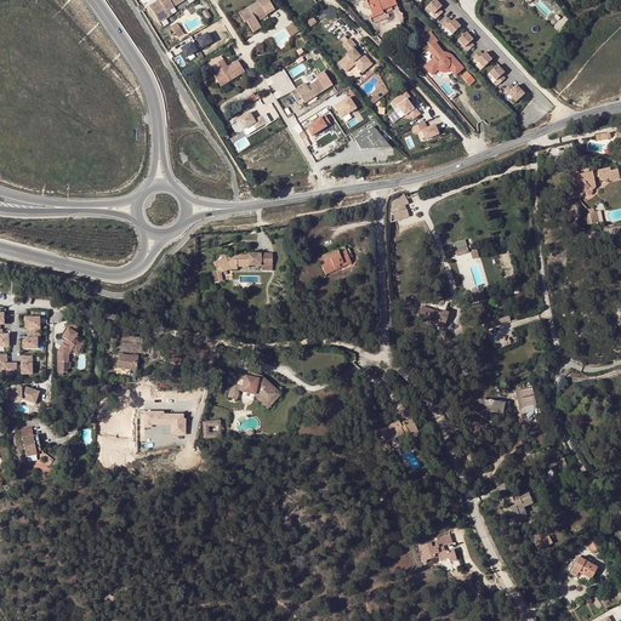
[(160,0),(149,7),(159,23),(170,17),(166,12),(169,11),(184,0),(160,0)]
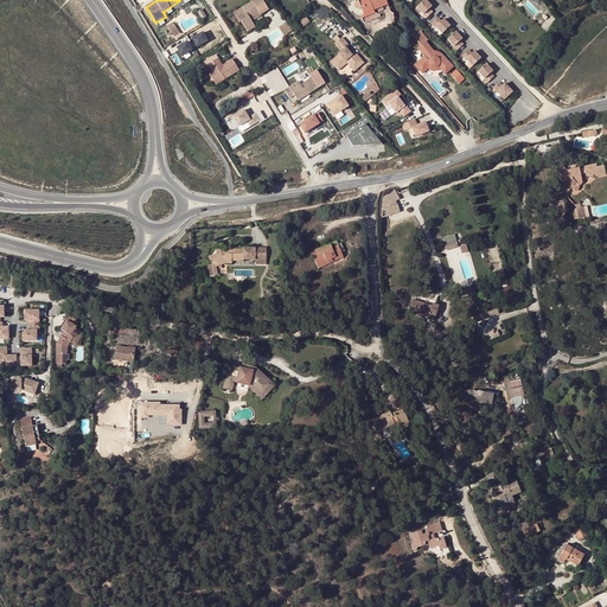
[(254,0),(236,13),(249,32),(256,27),(251,20),(249,17),(251,16),(251,17),(260,12),(261,14),(269,10),(262,0),(254,0)]
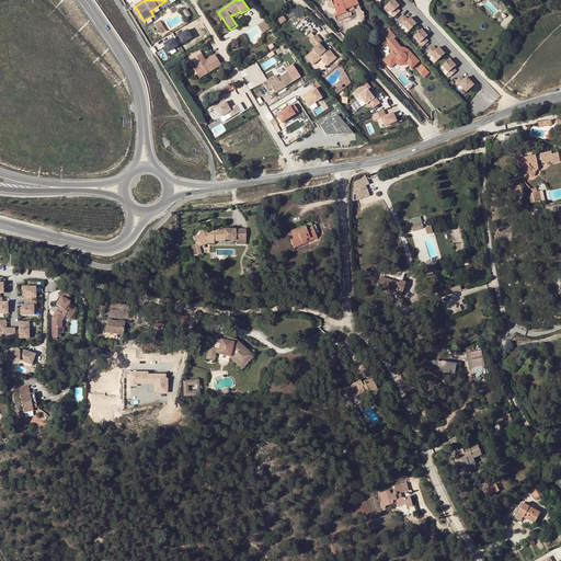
[(333,14),(336,21),(352,15),(350,11),(354,9),(353,7),(353,6),(357,3),(356,0),(332,0),(329,2),(328,3),(327,4),(327,6),(328,8),(329,9),(331,9),(333,9),(333,8),(335,13),(333,14)]
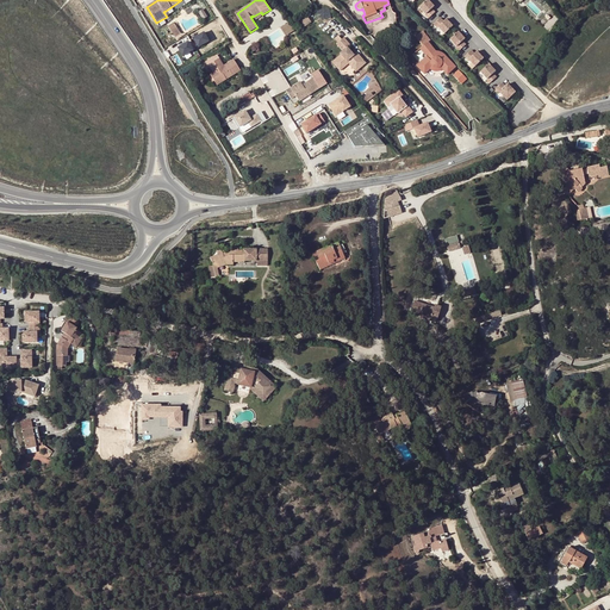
[(436,6),(429,0),(425,0),(418,10),(429,19),(435,13),(431,10),(436,6)]
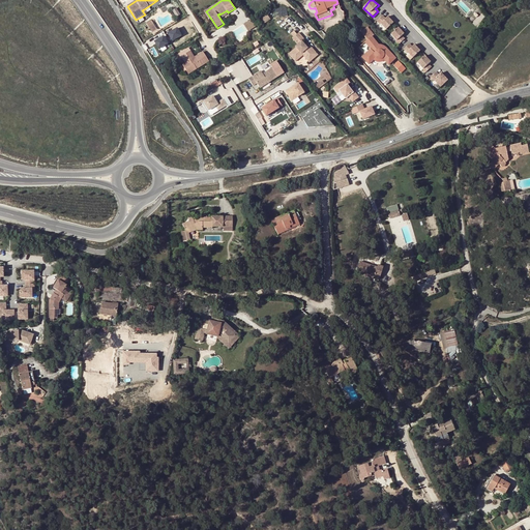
[(270,19),(266,13),(260,19),(264,24),(270,19)]
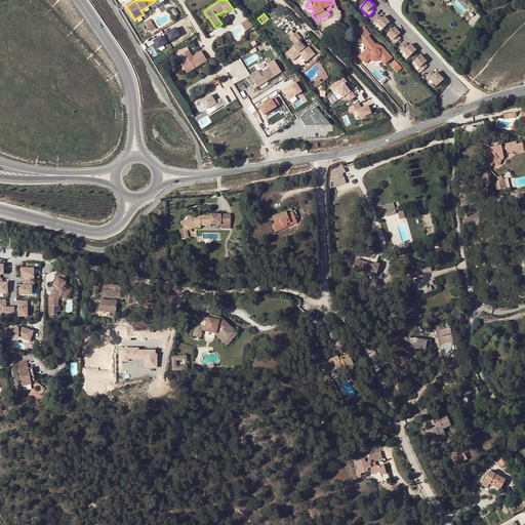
[(381,30),(391,23),(385,15),(381,17),(379,15),(373,21),(381,30)]
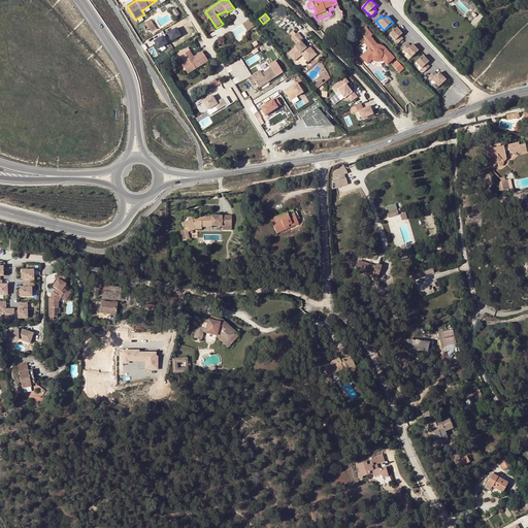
[(151,21),(145,24),(152,33),(157,29),(151,21)]
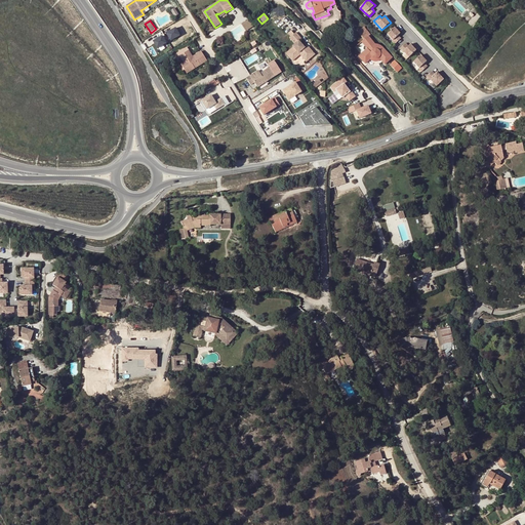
[(249,21),(243,25),(246,31),(252,27),(249,21)]
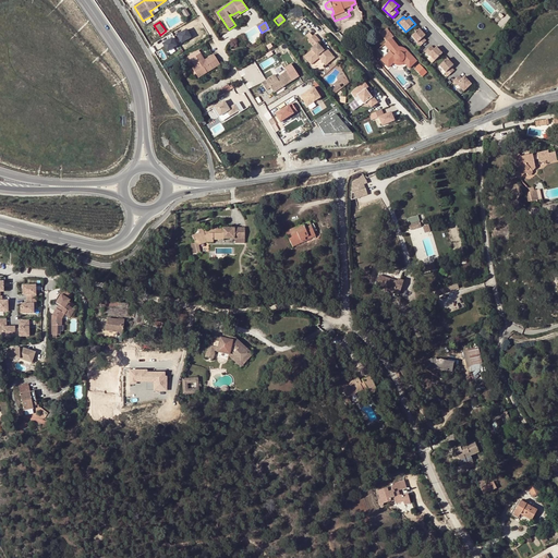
[(393,37),(387,28),(380,33),(387,41),(391,38),(393,37)]
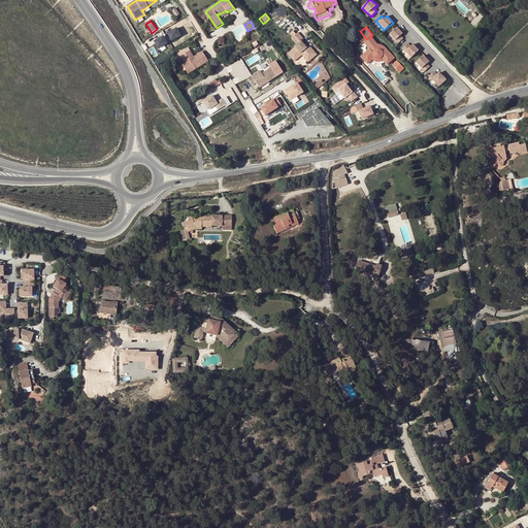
[(398,44),(403,39),(400,37),(404,33),(397,27),(389,35),(398,44)]
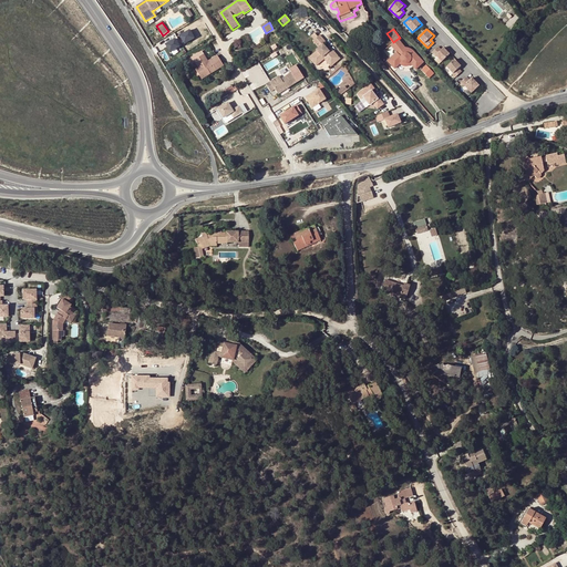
[(189,30),(179,35),(184,43),(194,38),(189,30)]
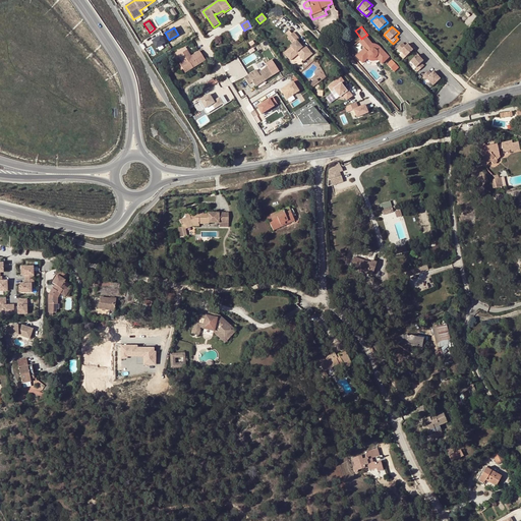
[(291,47),(283,53),(290,61),(298,55),(300,53),(306,60),(313,54),(305,45),(302,47),(297,41),(299,39),(294,32),(292,34),(289,37),(287,38),(292,44),(290,46),(291,47)]
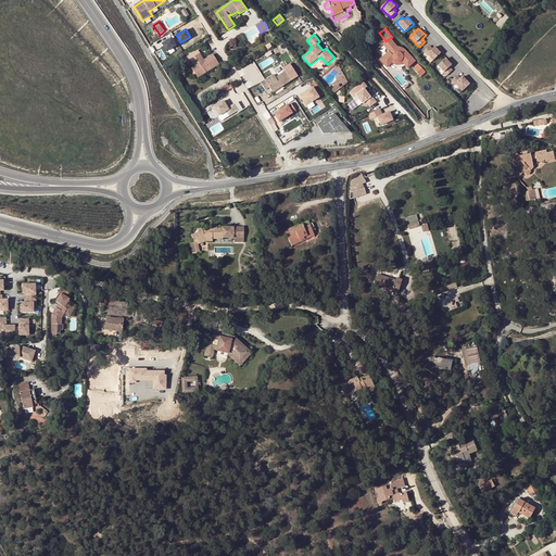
[(176,46),(172,38),(162,43),(167,51),(176,46)]
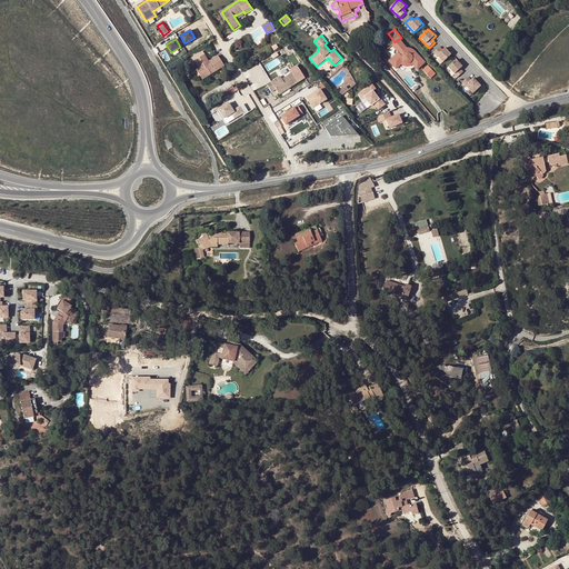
[(418,69),(426,62),(413,49),(407,47),(399,39),(395,42),(391,45),(398,52),(388,61),(396,70),(401,65),(403,66),(411,66),(413,63),(418,69)]
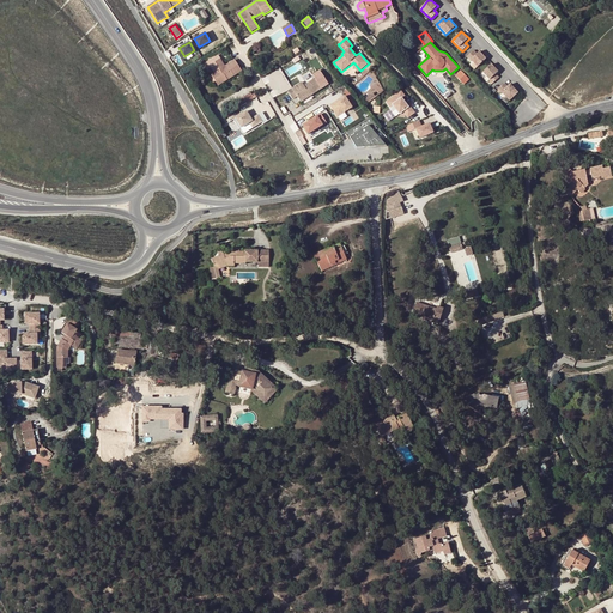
[(478,68),(489,59),(480,50),(477,54),(473,50),(467,56),(478,68)]
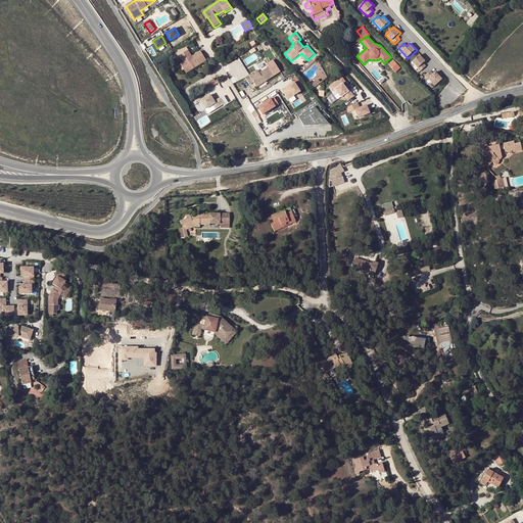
[(180,63),(183,68),(191,63),(194,68),(206,60),(200,51),(192,56),(186,47),(176,53),(178,56),(179,56),(183,62),(180,63)]
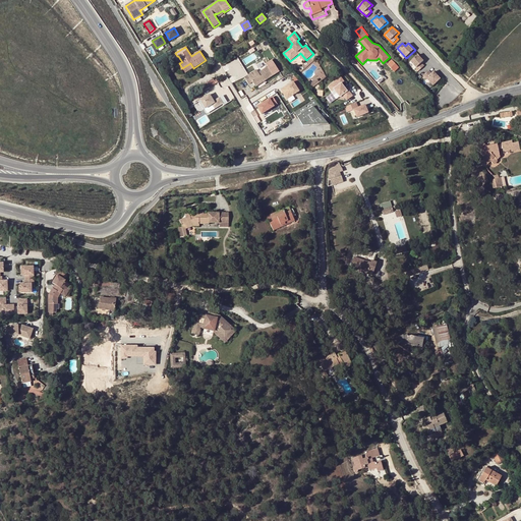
[(300,53),(298,55),(304,62),(306,60),(300,53)]
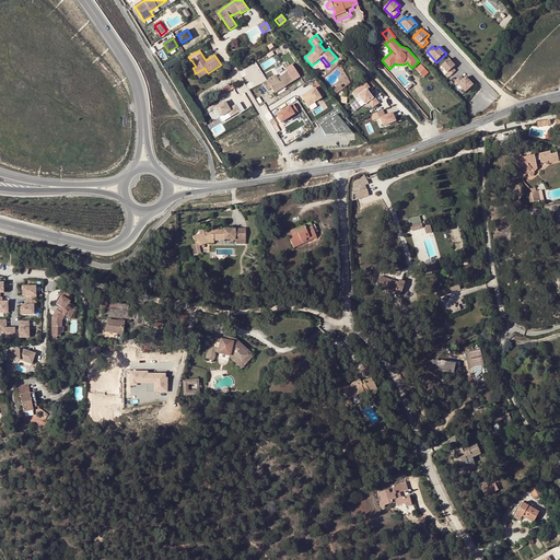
[(450,76),(455,70),(452,68),(455,65),(448,58),(440,67),(450,76)]
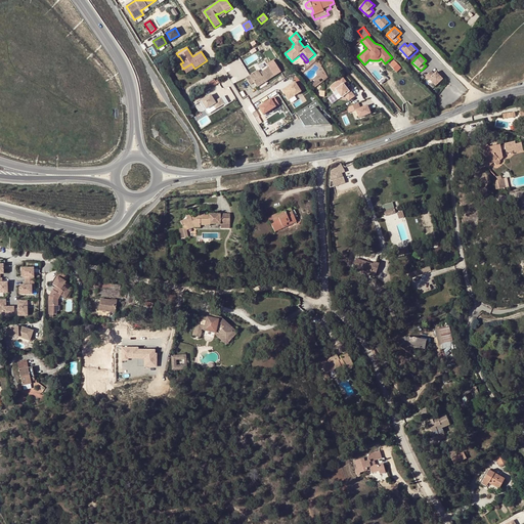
[(250,75),(246,78),(250,84),(254,82),(256,85),(264,80),(266,79),(266,80),(270,78),(269,77),(273,74),(274,75),(280,72),(273,59),(267,63),(269,67),(260,73),(258,70),(250,75)]
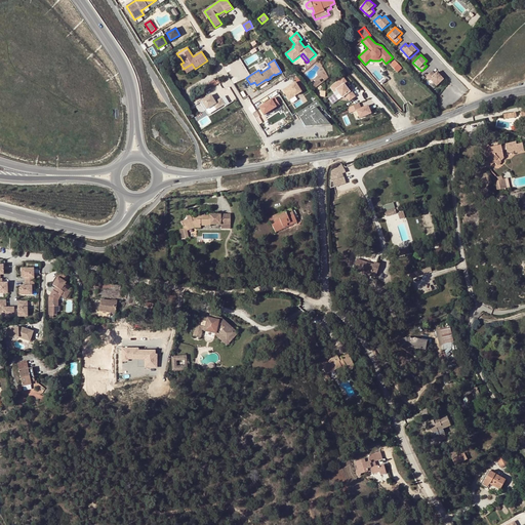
[(395,59),(391,65),(398,72),(403,68),(395,59)]
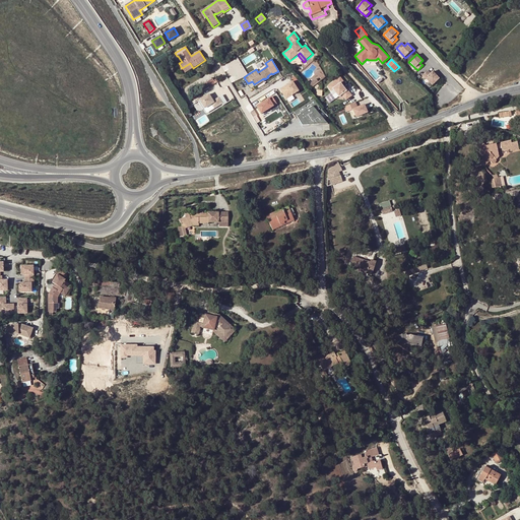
[(190,63),(182,68),(185,73),(193,68),(190,63)]
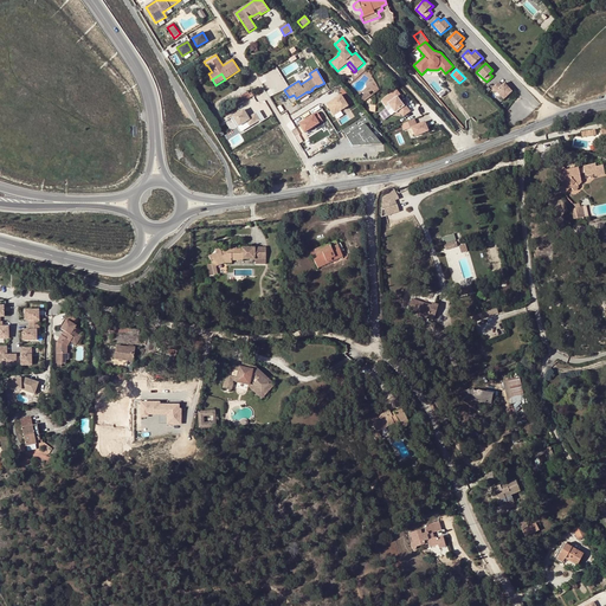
[(503,100),(513,90),(505,83),(500,88),(496,85),(488,92),(491,97),(496,92),(503,100)]
